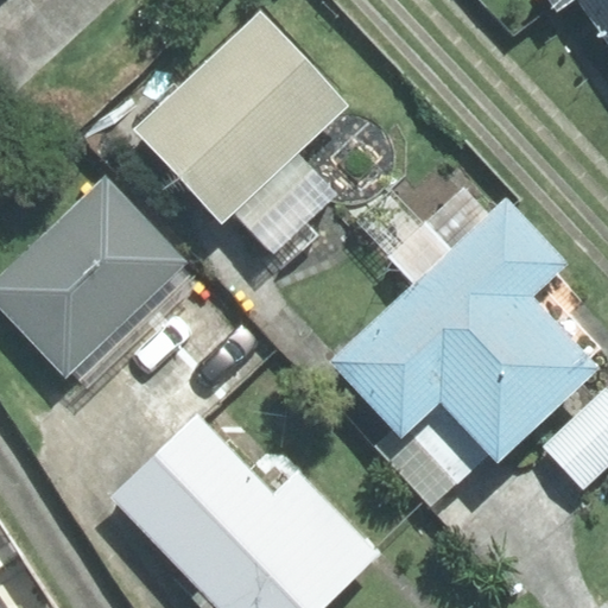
[(572,0),(577,0),(607,43),(607,0),(551,0),(559,10),(572,0)]
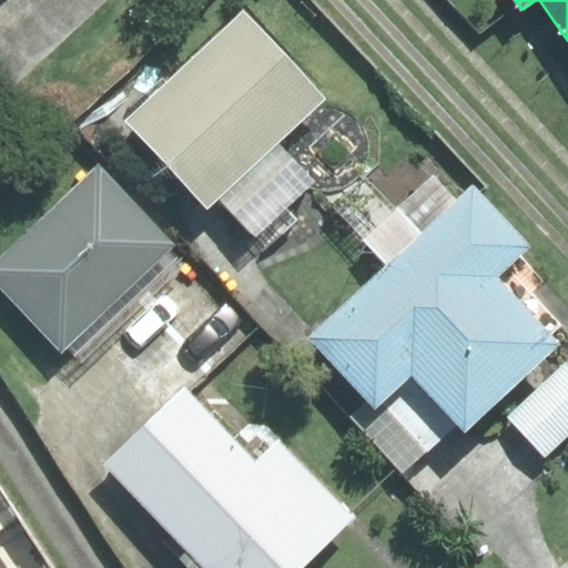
[(274,141),(321,99),(242,13),(125,120),(208,209),(220,198),(256,236),(314,184),(274,141)]
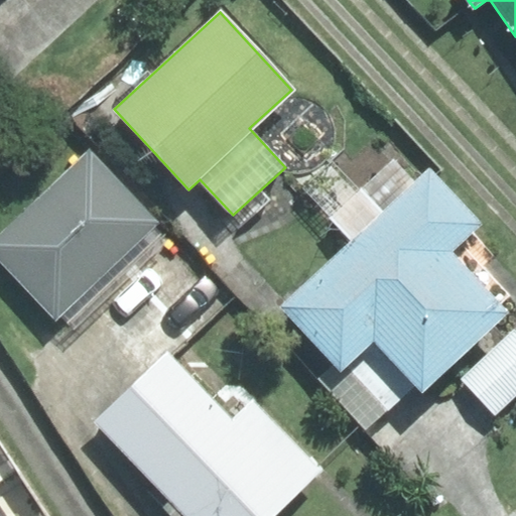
[(0,259),(55,317),(157,222),(90,151),(0,235),(0,259)]
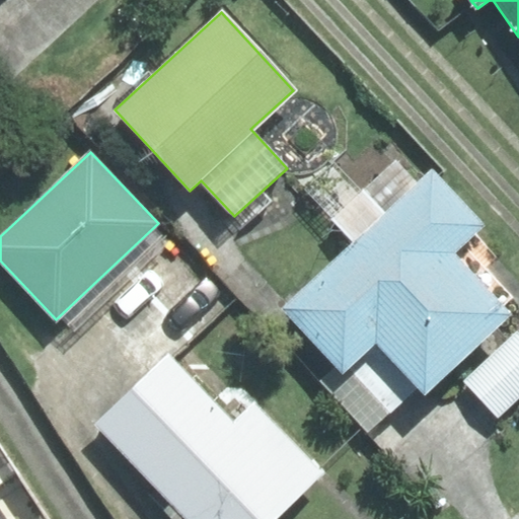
[(482,225),(432,171),(418,184),(395,160),(332,219),(355,241),(282,308),(336,367),(343,374),(376,345),(416,388),(425,396),(513,314),(505,306),(514,297),(487,268),(497,258),(473,233),(482,225)]
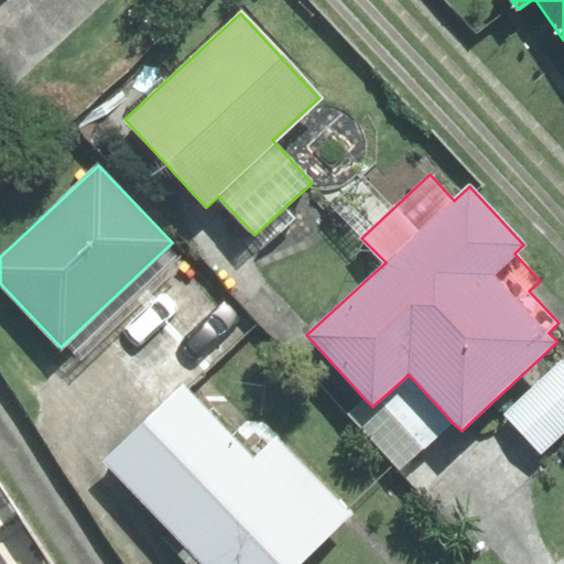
[(505,414),(541,454),(563,432),(563,362),(562,360),(505,414)]
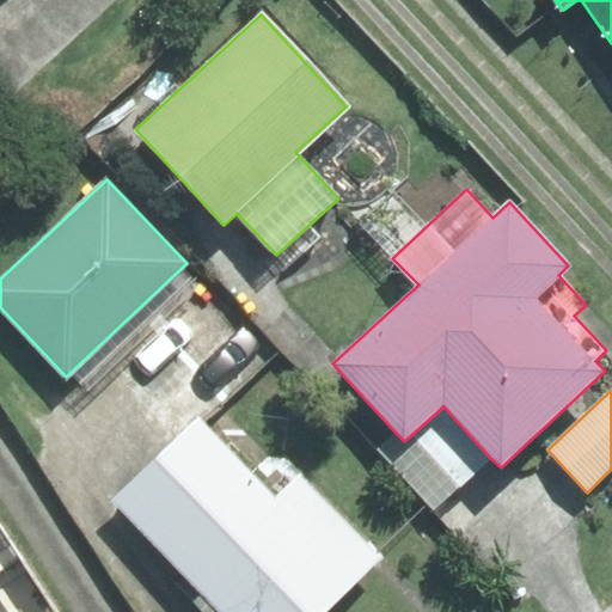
[(378,448),(433,509),(490,458),(444,407),(404,441),(396,433),(378,448)]
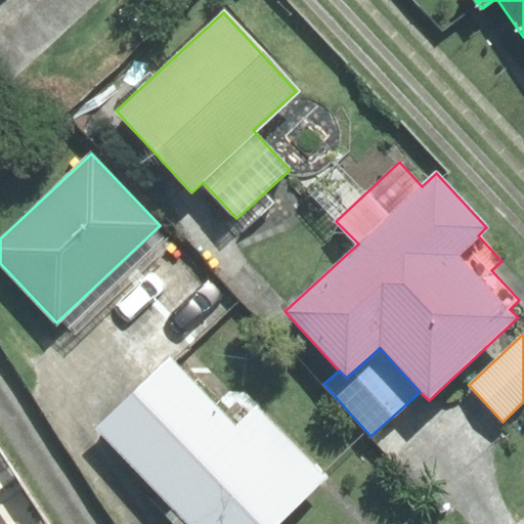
[(217,404),(171,357),(96,429),(189,523),(274,523),(324,476),(244,394),(229,392),(217,404)]
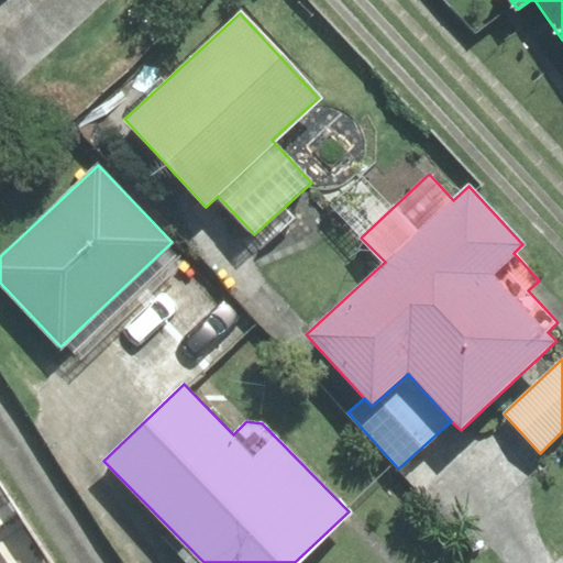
All buildings are outlined.
